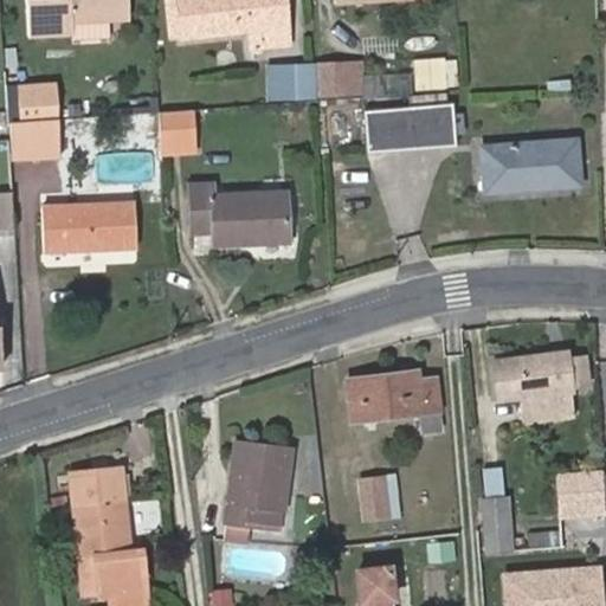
[(25,0),(28,37),(73,34),(73,23),(130,19),(128,0),(25,0)]
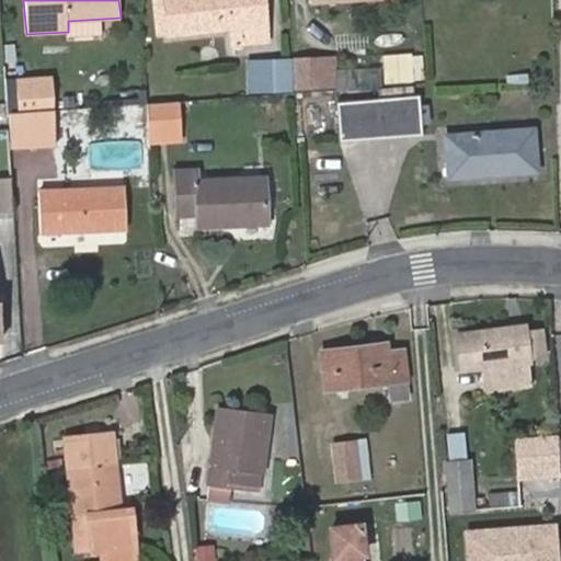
[(163,0),(168,36),(231,29),(233,44),(268,41),(264,0),(163,0)]
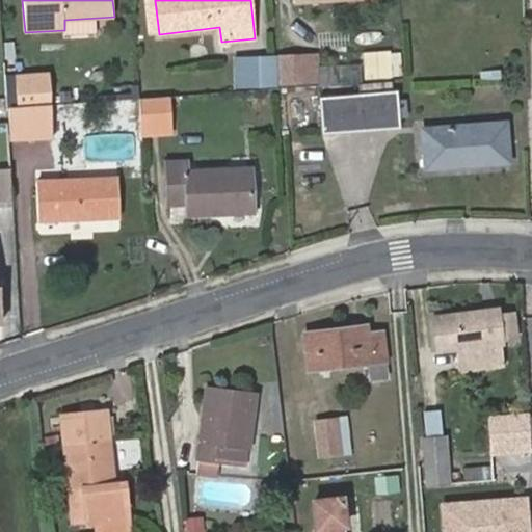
[(6,57),(15,57),(14,41),(5,42),(6,57)]
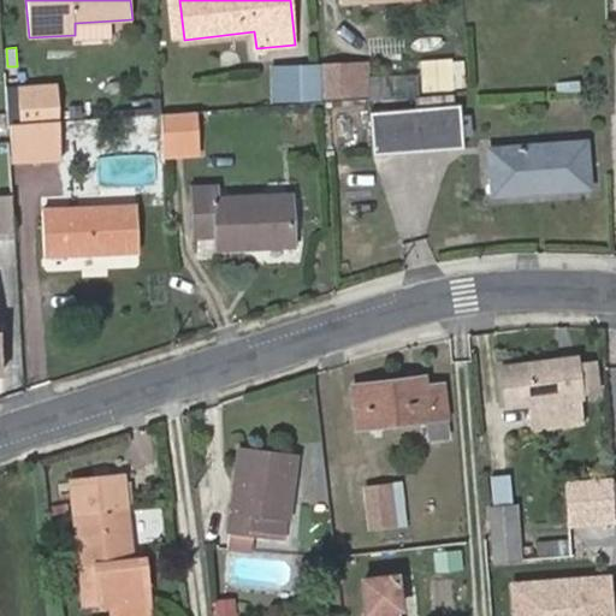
[(420,61),(422,93),(454,92),(451,59),(420,61)]
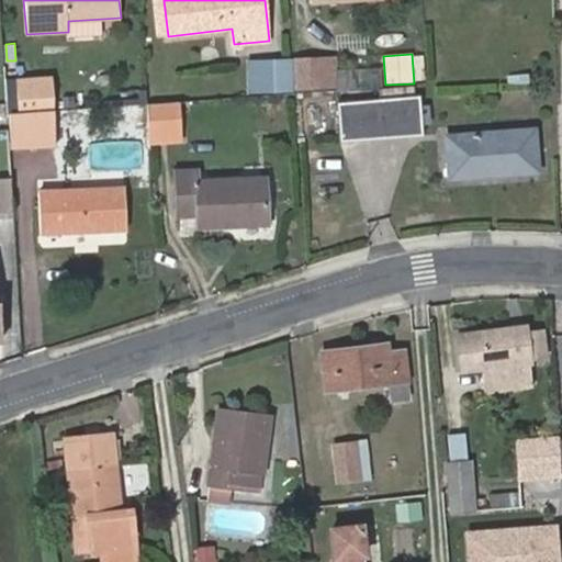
[(335,70),(334,55),(294,58),(295,92),(336,89),(335,70)]
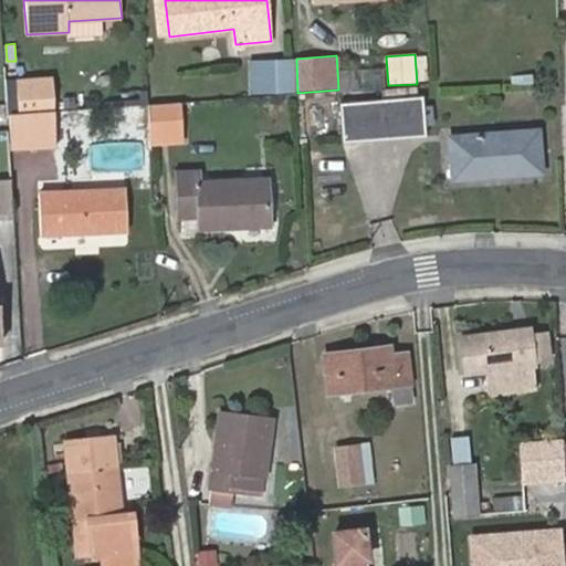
[(296,59),(249,62),(251,96),(297,93),(296,59)]
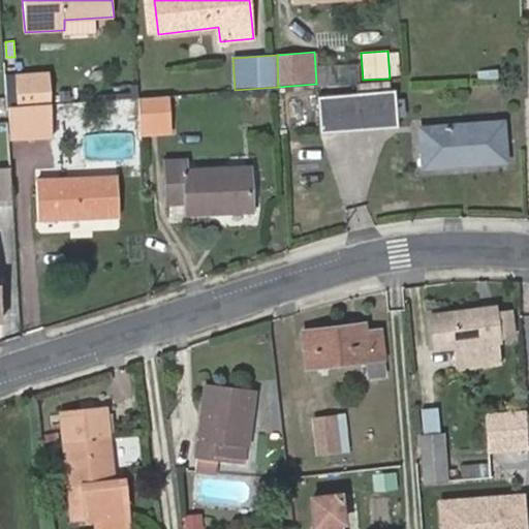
[(315,66),(316,84),(360,81),(359,63),(315,66)]
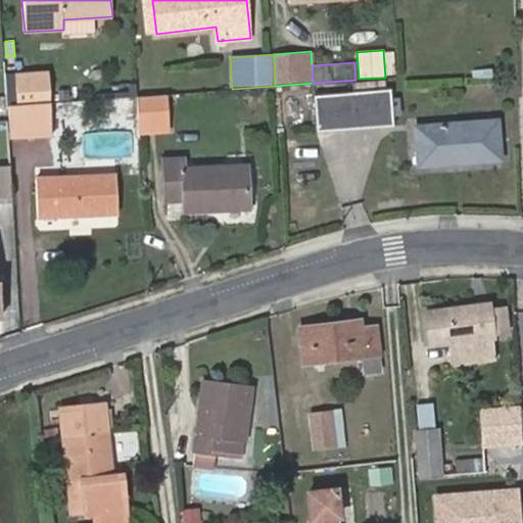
[(393,125),(391,90),(315,96),(317,131),(393,125)]
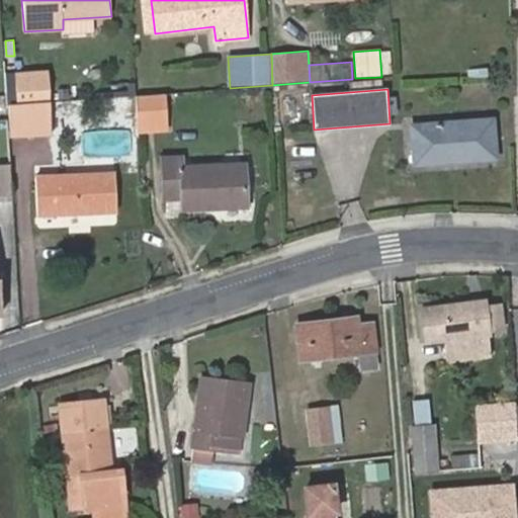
[(165,92),(135,95),(137,121),(167,119),(165,92)]
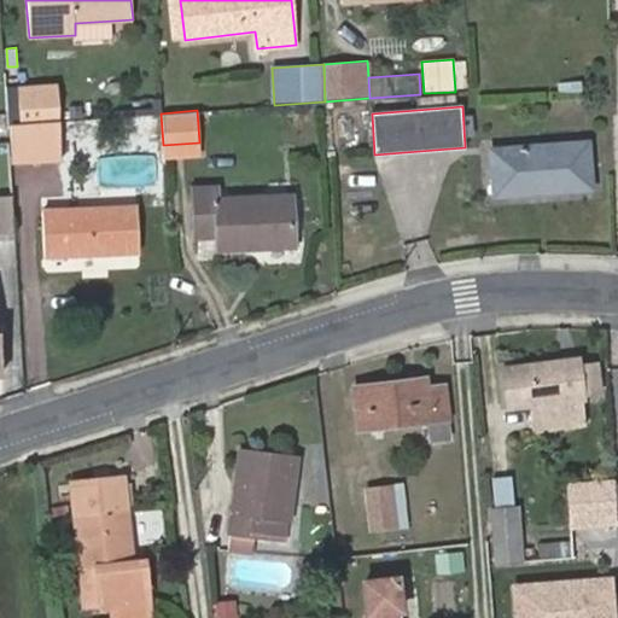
[(360,121),(336,122),(338,147),(361,145),(360,121)]
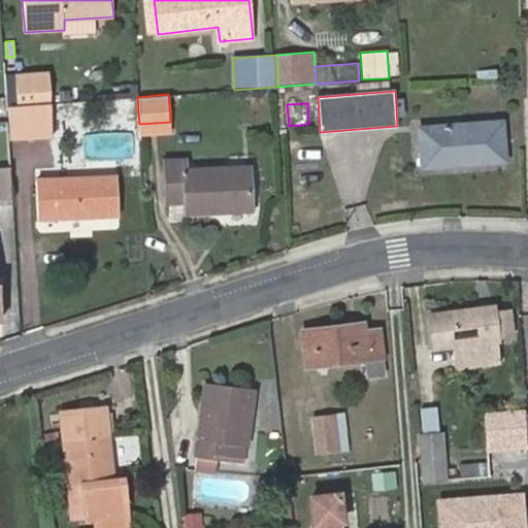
[(50,105),(9,107),(10,138),(51,136),(50,105)]
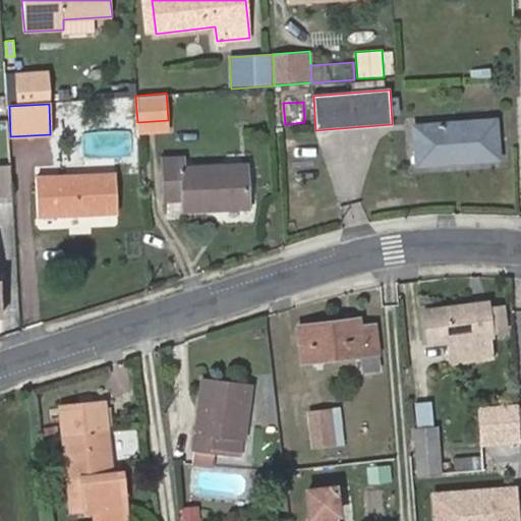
[(168,120),(137,122),(138,131),(168,129),(168,120)]
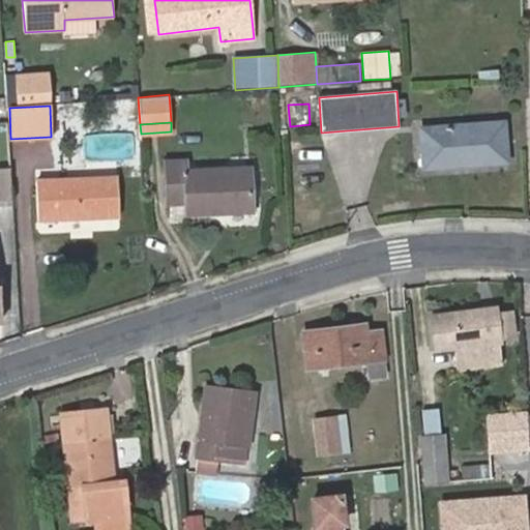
[(421,127),(424,166),(507,159),(504,122),(421,127)]
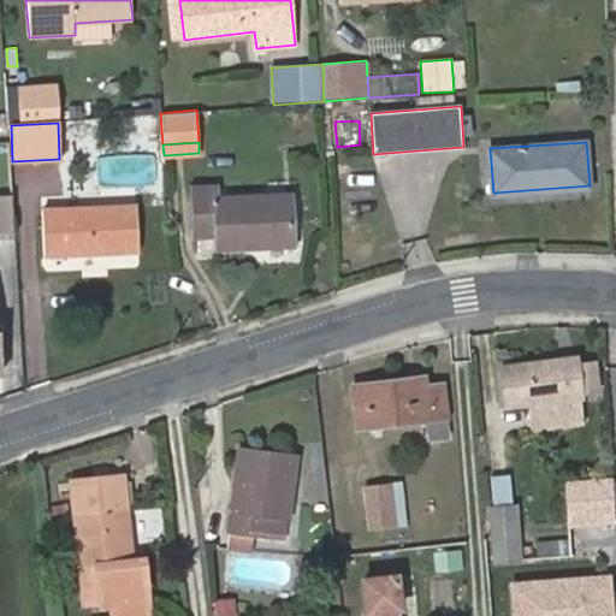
[(6,167),(0,166),(0,242),(11,242),(6,167)]
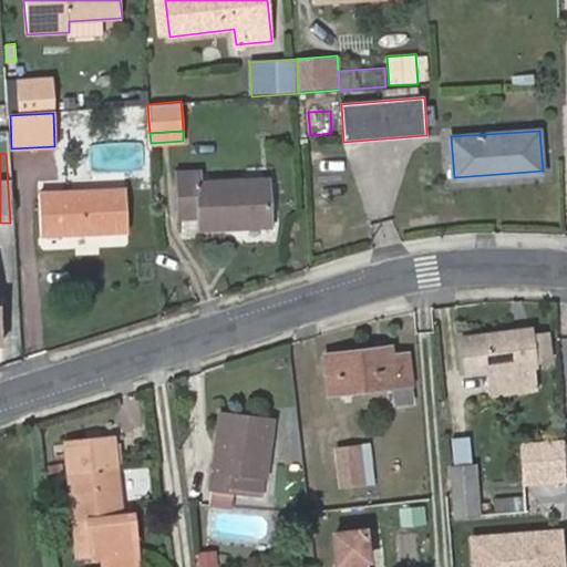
[(271,224),(269,179),(197,183),(197,171),(178,172),(179,216),(199,215),(199,228),(271,224)]
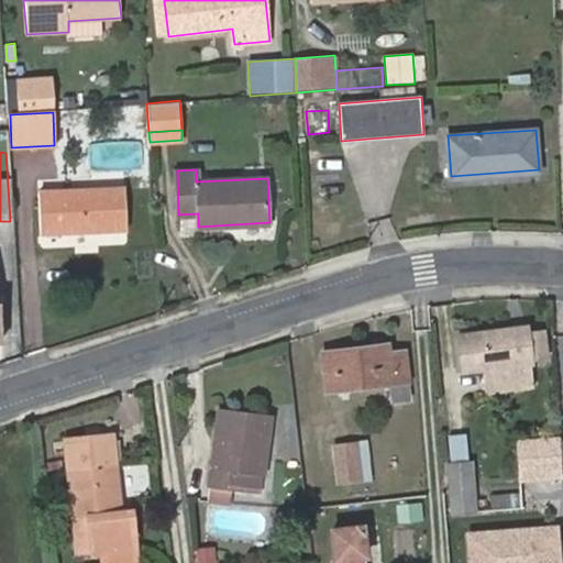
[(125,229),(123,188),(41,192),(43,232),(125,229)]
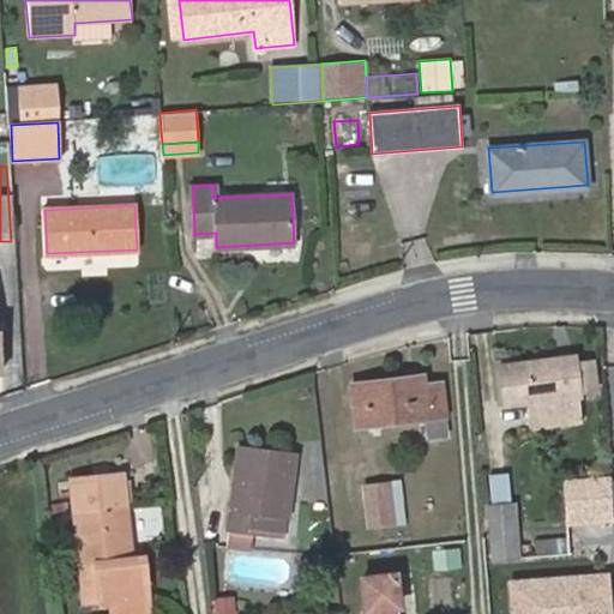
[(0,266),(10,265),(7,250),(0,250),(0,266)]
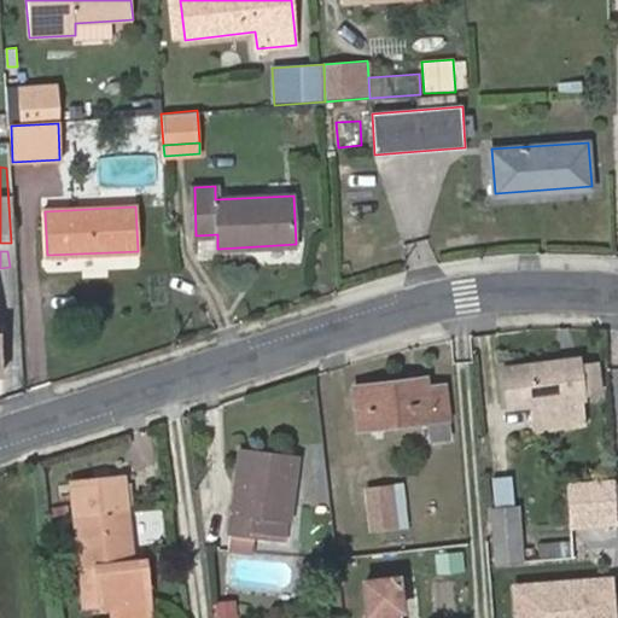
[(582,365),(581,359),(505,367),(509,408),(586,400),(586,394),(602,392),(599,363),(582,365)]
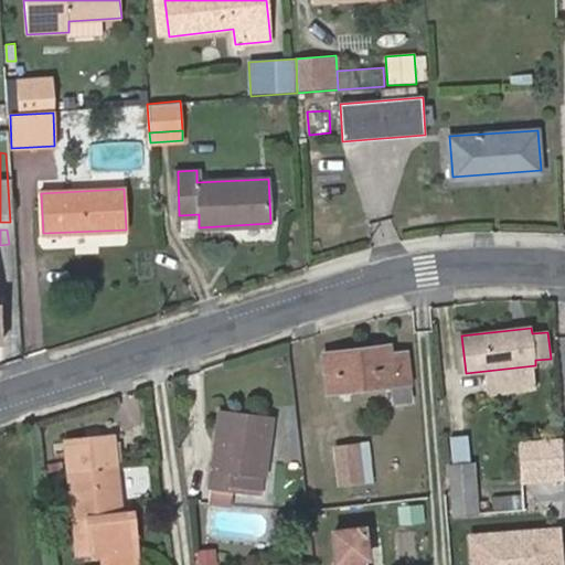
[(327,353),(330,392),(393,386),(393,402),(411,401),(406,352),(393,353),(392,347),(327,353)]
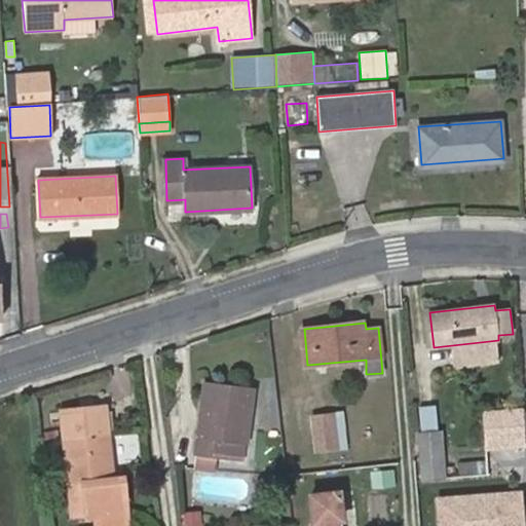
[(216,454),(241,457),(252,390),(207,383),(194,470),(214,473),(216,454)]
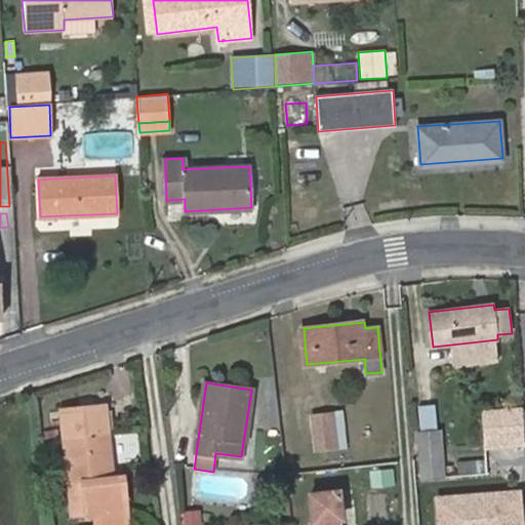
[(87,516),(121,512),(117,475),(113,475),(105,405),(61,410),(69,480),(83,478),(87,516)]
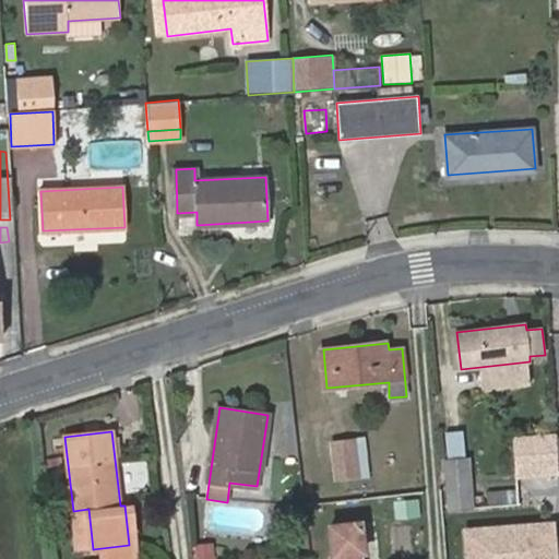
[(554,433),(513,437),(516,477),(554,475),(554,433)]
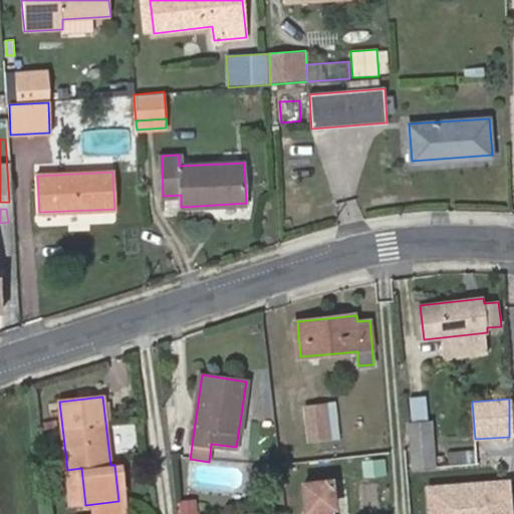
[(325,402),(304,404),(308,438),(329,436),(325,402)]
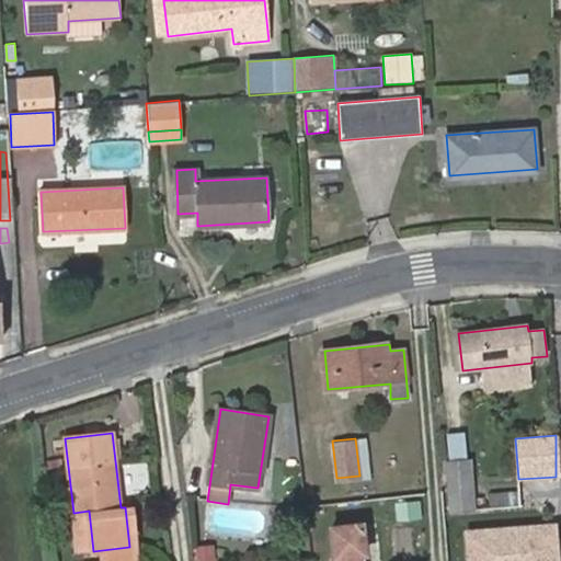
[(469,459),(445,461),(450,511),(476,510),(469,459)]
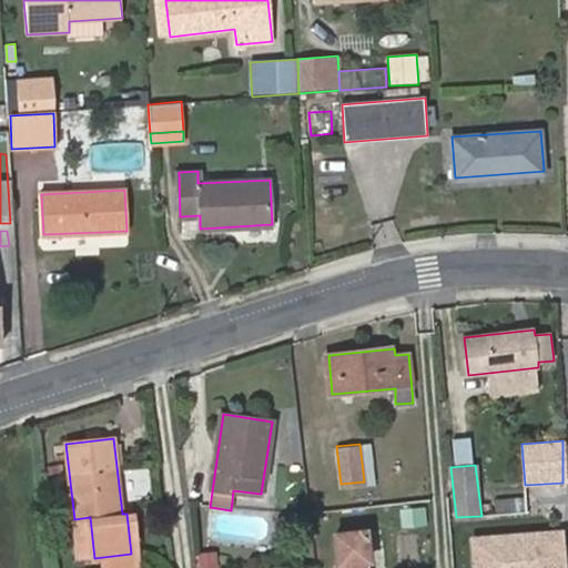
[(524,495),(494,498),(495,515),(526,511),(524,495)]
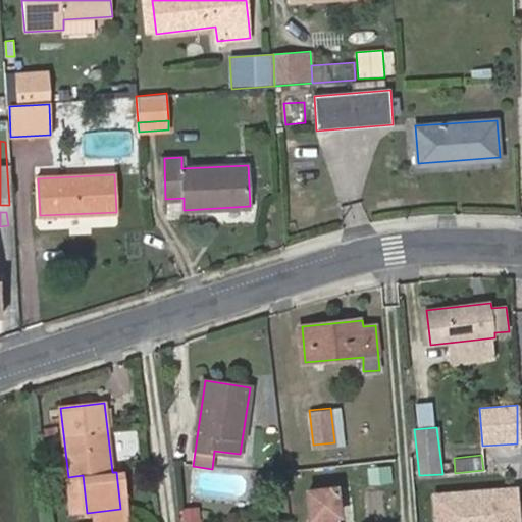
[(337,521),(337,513),(338,513),(336,487),(309,490),(311,521),(337,521)]
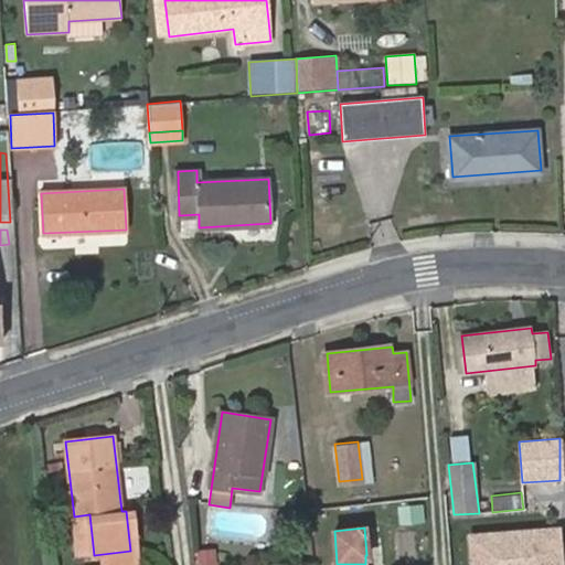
[(561,564),(558,528),(472,534),(473,564),(561,564)]
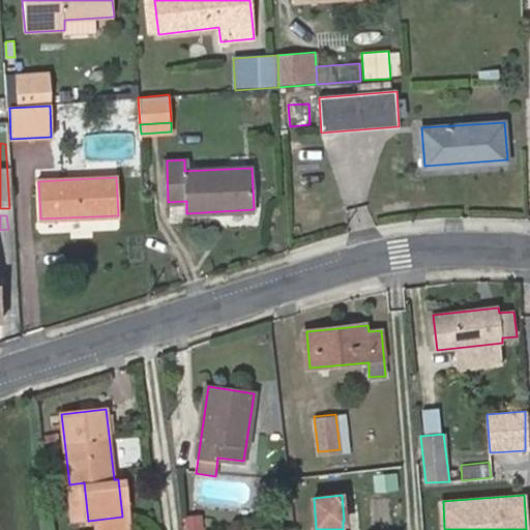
[(186,518),(187,529),(202,529),(201,516),(186,518)]
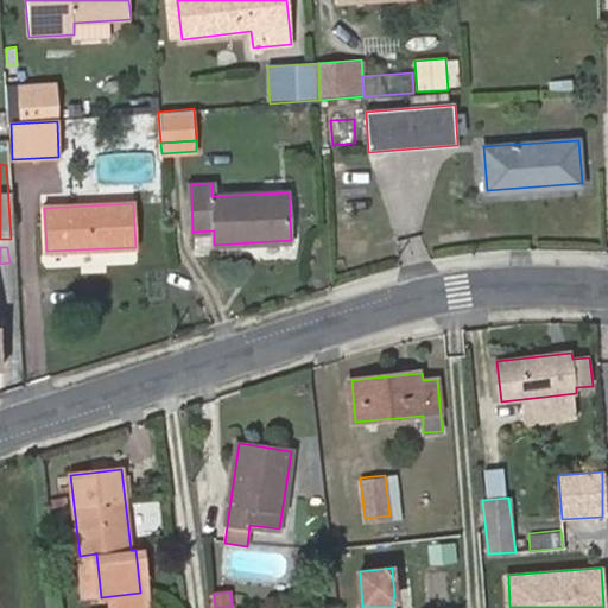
[(141,607),(140,593),(101,597),(102,607),(141,607)]
